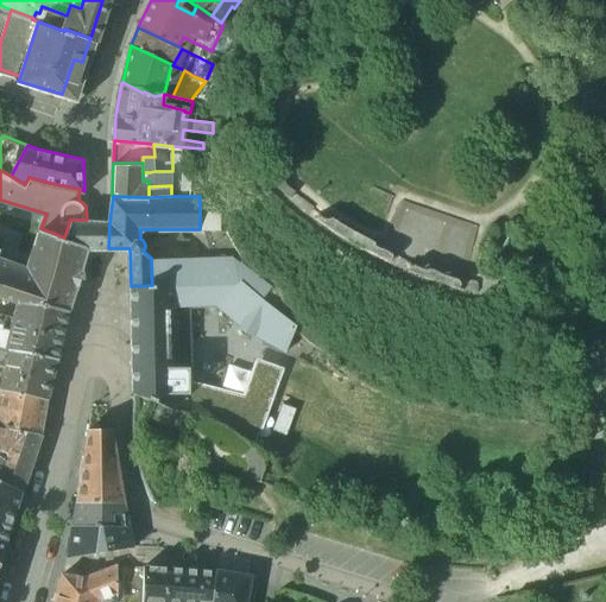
[(220,196),(200,196),(200,229),(220,229),(220,196)]
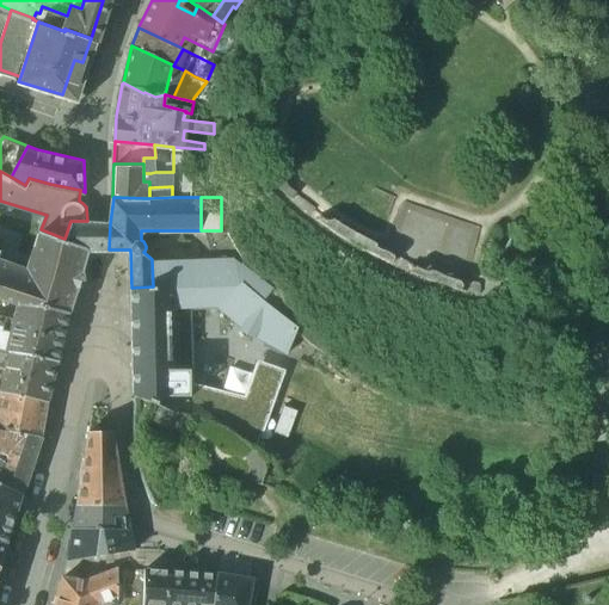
[(65,239),(41,229),(28,269),(0,258),(0,296),(19,303),(20,301),(69,312),(88,248),(91,249),(88,221),(87,221),(71,221),(65,239)]
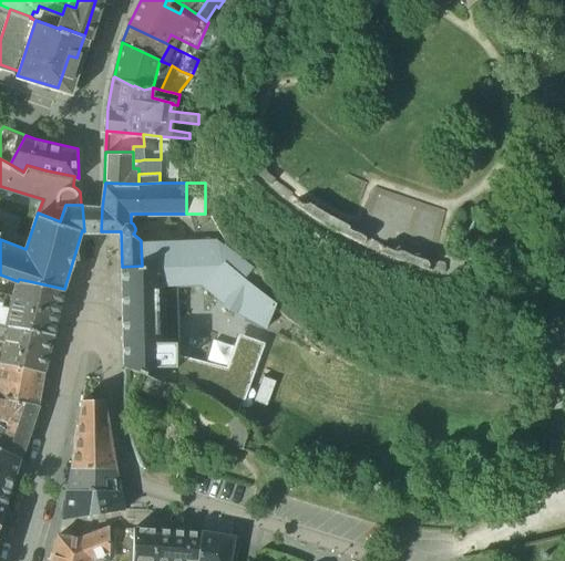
[(93,206),(82,205),(84,231),(101,231),(102,207),(93,206)]
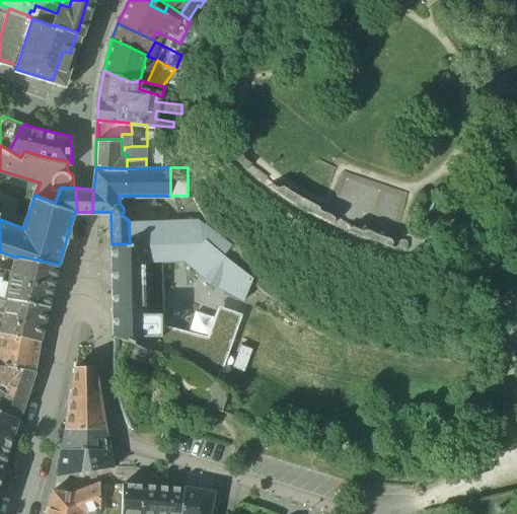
[(197,219),(129,222),(130,243),(145,243),(145,244),(197,241),(197,223),(197,219)]
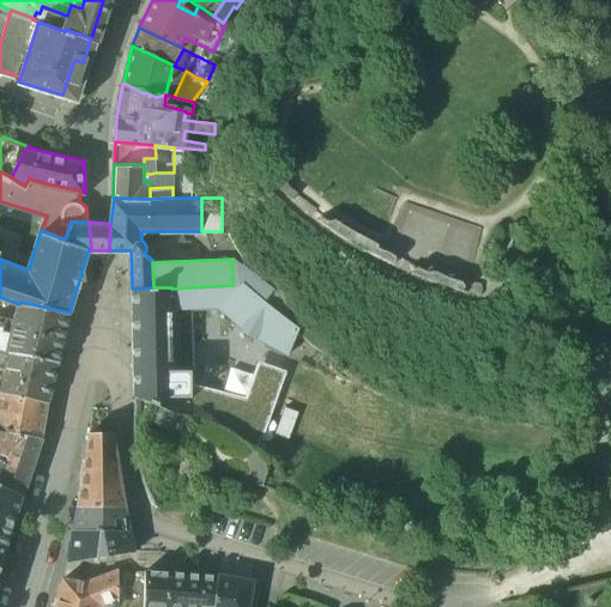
[(241,262),(233,263),(233,285),(237,285),(239,285),(240,284),(241,283),(262,301),(264,301),(273,287),(241,262)]
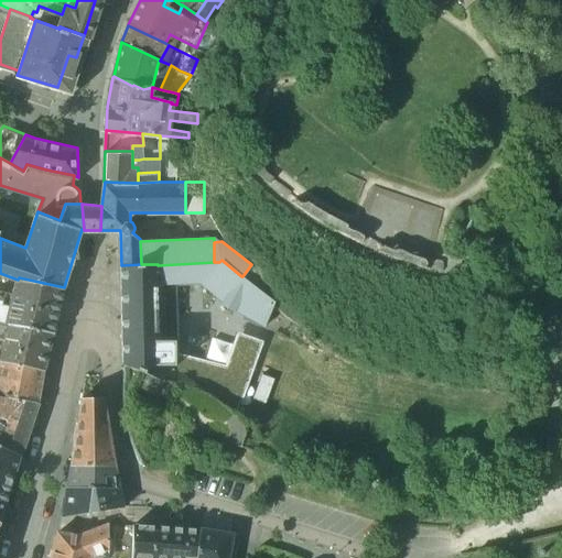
[(241,276),(222,260),(220,261),(219,262),(218,262),(204,281),(226,302),(239,309),(265,324),(267,323),(276,302),(268,295),(242,276),(241,276)]
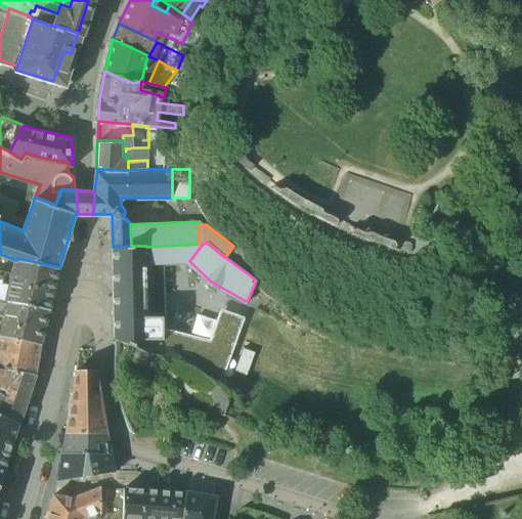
[(199,244),(146,247),(148,283),(163,282),(163,261),(189,261),(203,244),(199,244)]
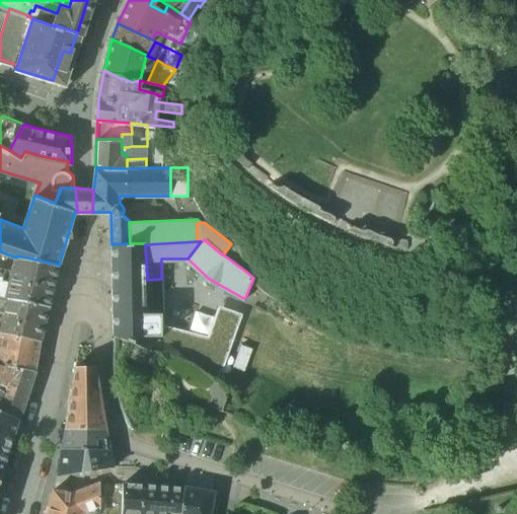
[(130,243),(112,244),(115,335),(149,347),(149,335),(163,334),(162,324),(162,311),(148,311),(147,280),(145,244),(145,243),(130,243)]
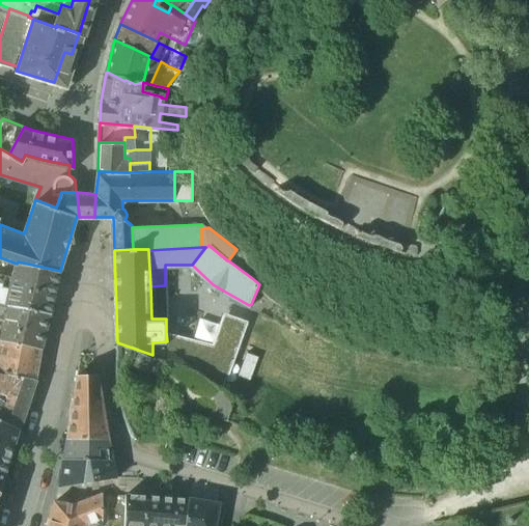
[(60,271),(18,261),(17,264),(14,276),(7,304),(8,304),(51,312),(60,271)]
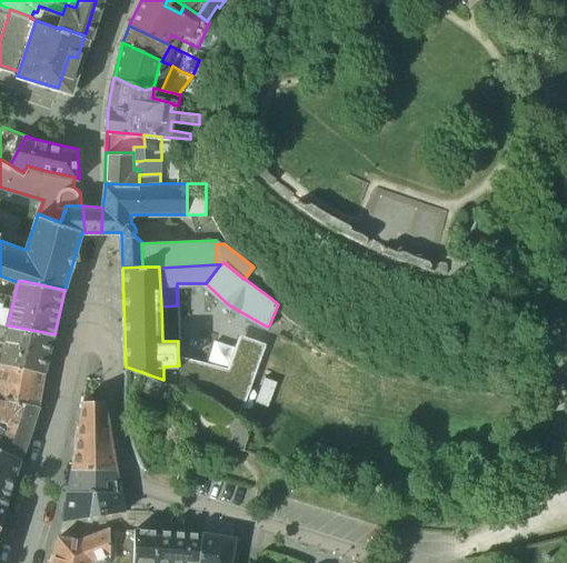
[(15,295),(0,291),(0,323),(8,325),(15,295)]
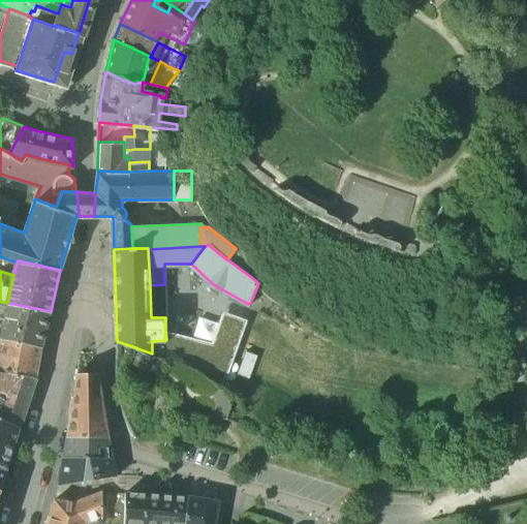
[(0,315),(5,316),(8,303),(7,303),(0,301),(0,315)]
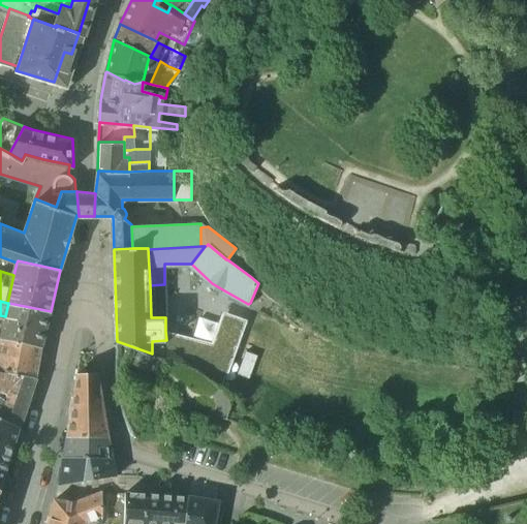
[(51,311),(8,303),(5,316),(1,336),(42,344),(51,311)]
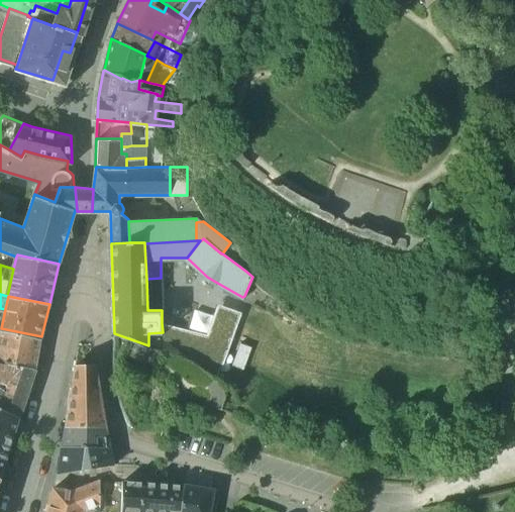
[(209,335),(162,323),(163,332),(148,333),(148,345),(176,354),(190,360),(200,368),(216,375),(239,309),(219,302),(209,335)]
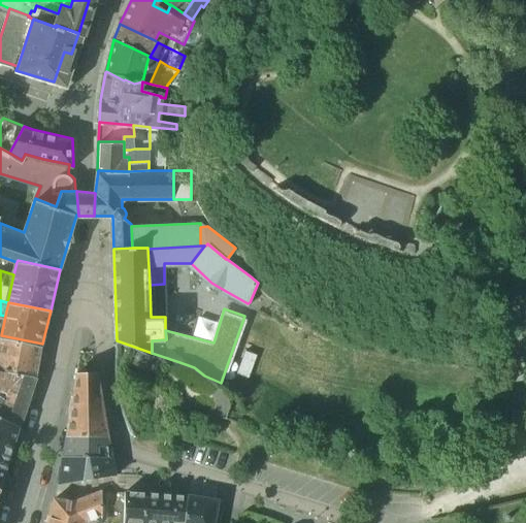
[(42,344),(1,335),(0,339),(0,369),(36,376),(42,344)]
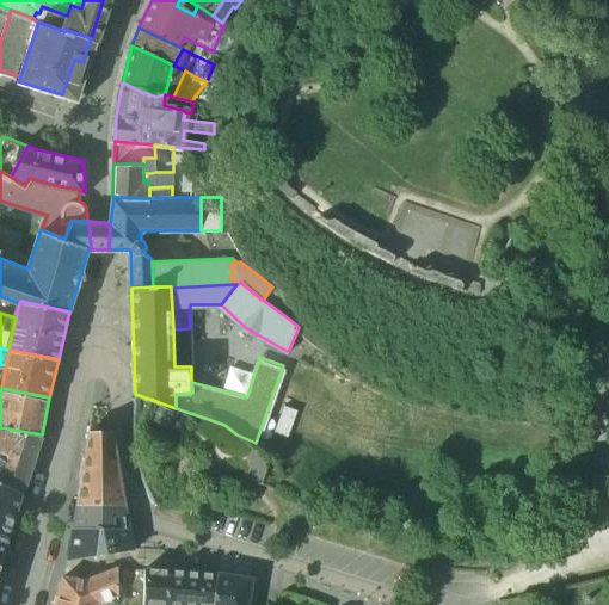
[(42,434),(0,427),(0,480),(23,492),(42,434)]
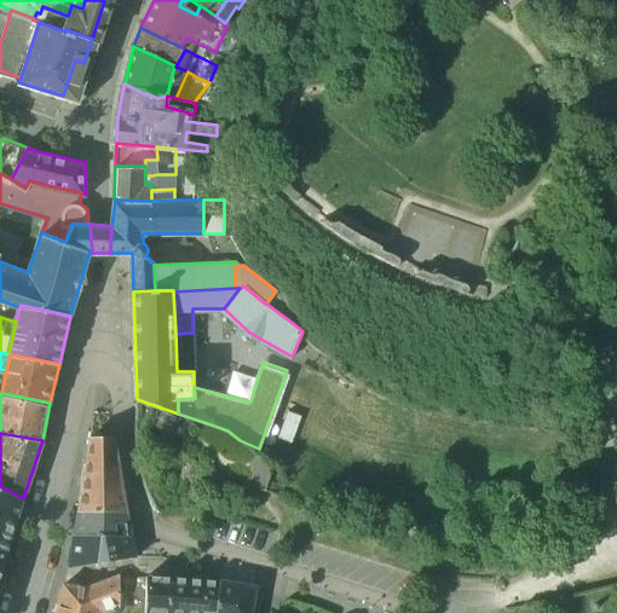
[(114,435),(90,435),(78,509),(126,510),(114,435)]
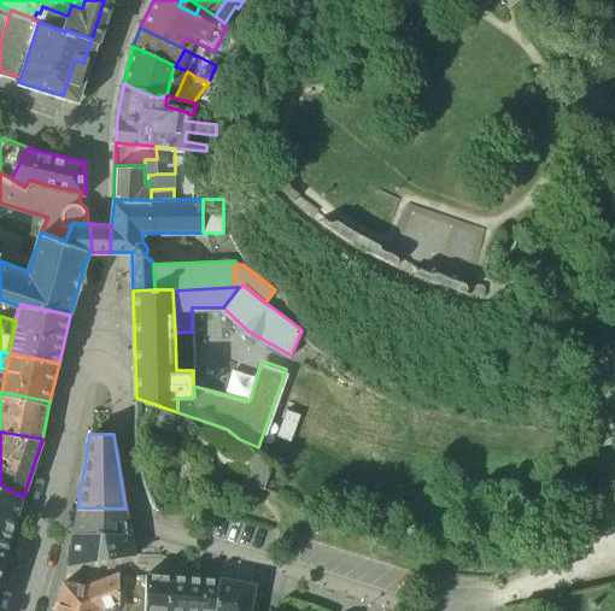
[(0,567),(23,497),(0,485),(0,567)]
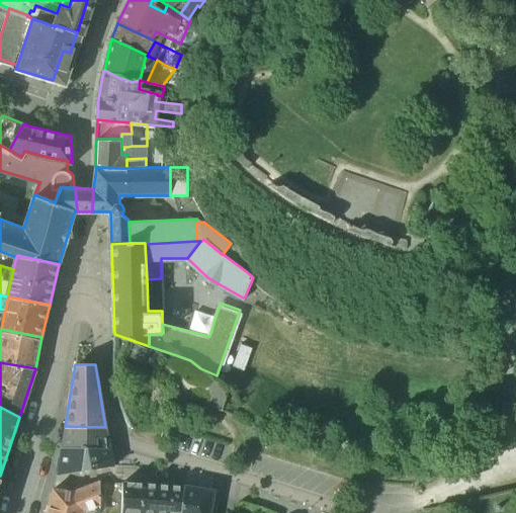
[(105,427),(65,426),(61,446),(109,447),(105,427)]
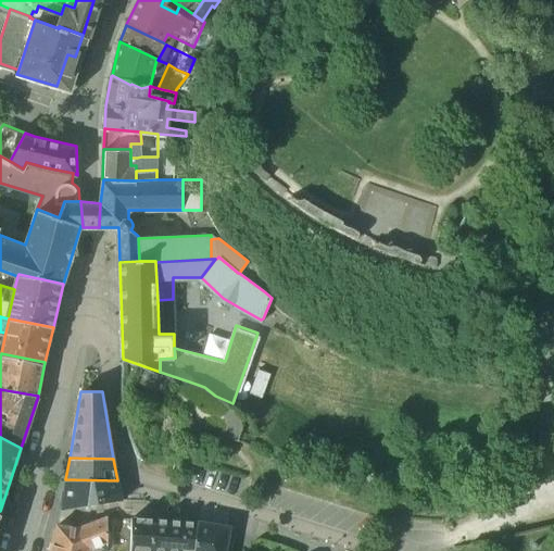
[(117,480),(65,479),(62,506),(63,506),(65,508),(121,499),(117,480)]
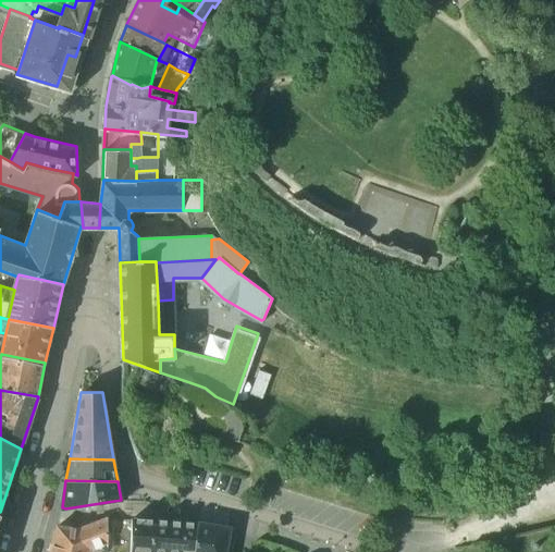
[(78,527),(57,524),(48,551),(88,551),(89,548),(108,549),(107,516),(78,527)]
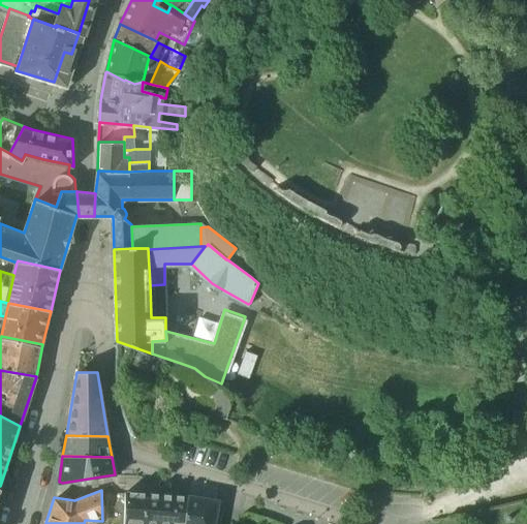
[(184,523),(188,495),(128,490),(126,523),(125,523),(184,523)]
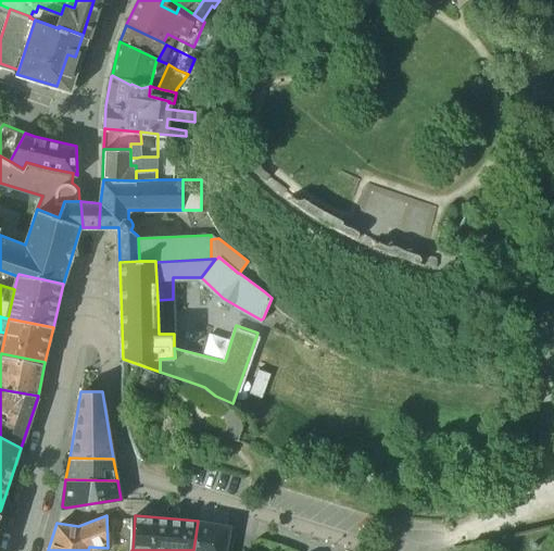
[(224,550),(228,526),(198,521),(193,550),(224,550)]
